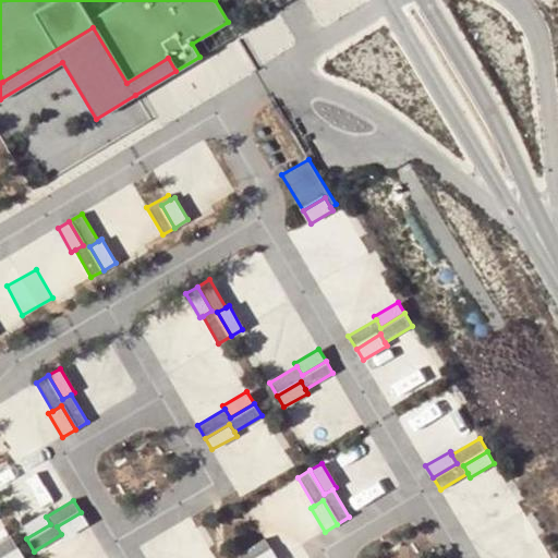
[(44,512),(19,526),(26,538),(50,524),(46,517),(44,512)]
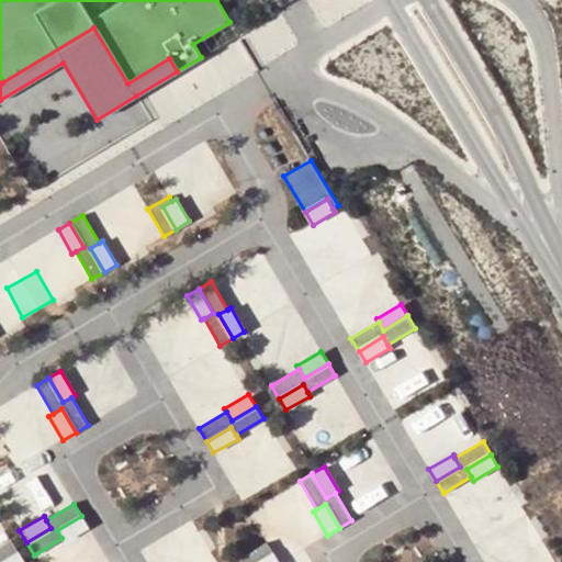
[(62,538),(64,542),(88,528),(81,516),(57,530),(62,538)]
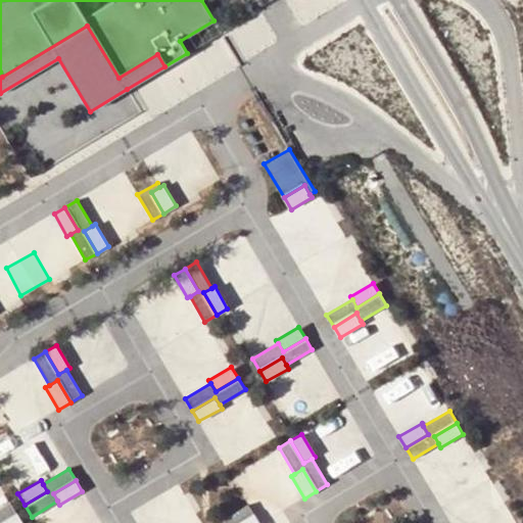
[(0,506),(9,502),(0,483),(0,506)]
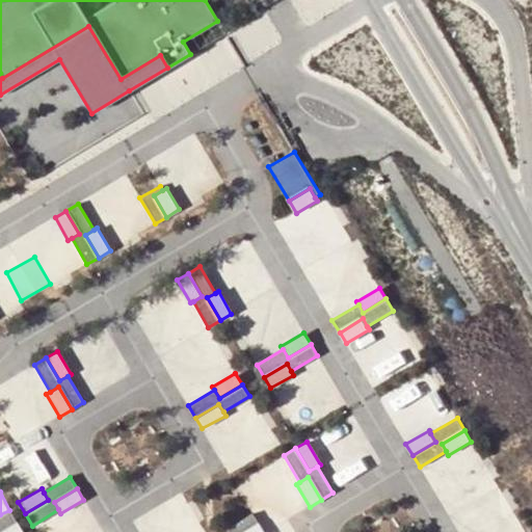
[(0,531),(3,531),(18,524),(10,512),(0,517),(0,531)]
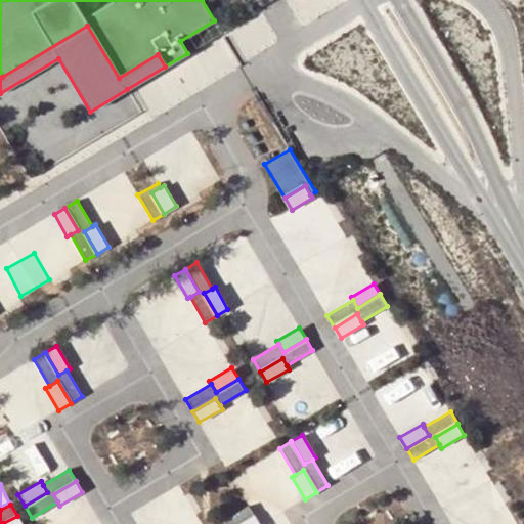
[(225,523),(243,523),(256,517),(249,506),(223,521),(225,523)]
